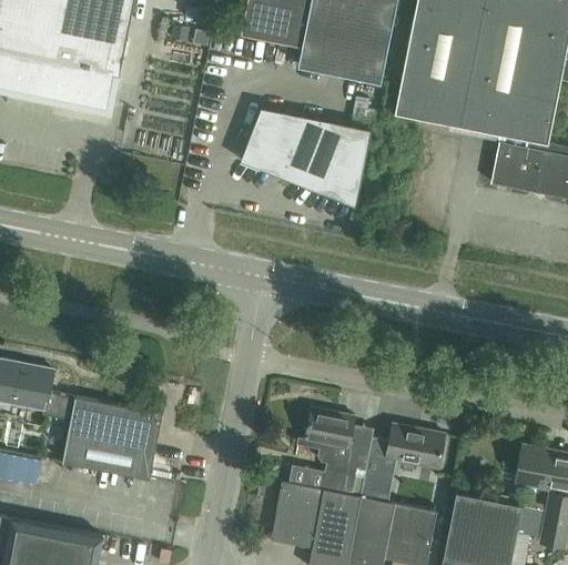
[(0,0),(0,48),(119,73),(133,0),(0,0)]
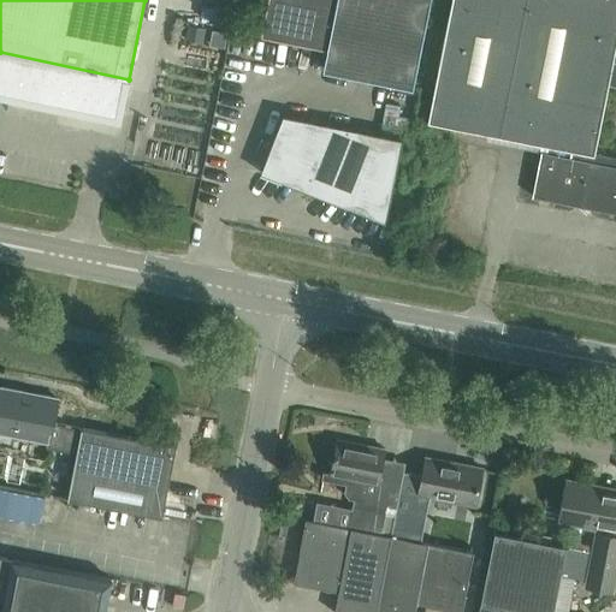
[(326,52),(336,0),(267,0),(260,39),(326,52)]
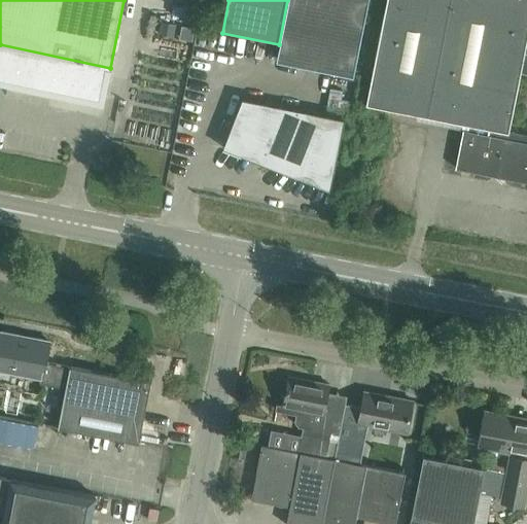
[(287,0),(279,44),(276,63),(352,78),(367,0),(287,0)]
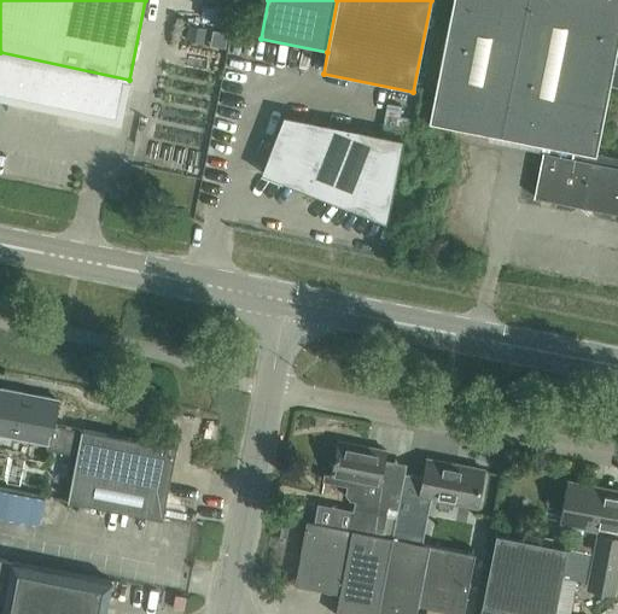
[(617,64),(614,63),(617,44),(617,0),(453,0),(429,126),(547,148),(546,156),(542,155),(532,200),(617,217),(617,64)]
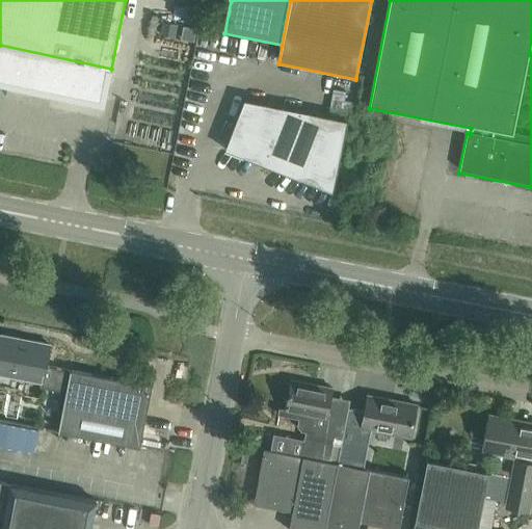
[(0,84),(2,85),(3,80),(105,101),(111,69),(0,45),(0,84)]
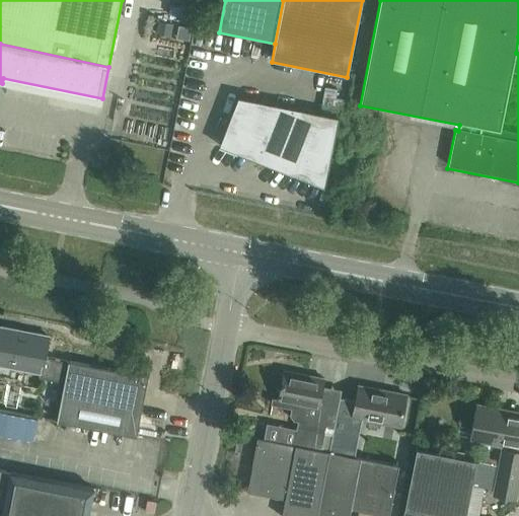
[(218,148),(324,190),(339,120),(237,99),(218,148)]
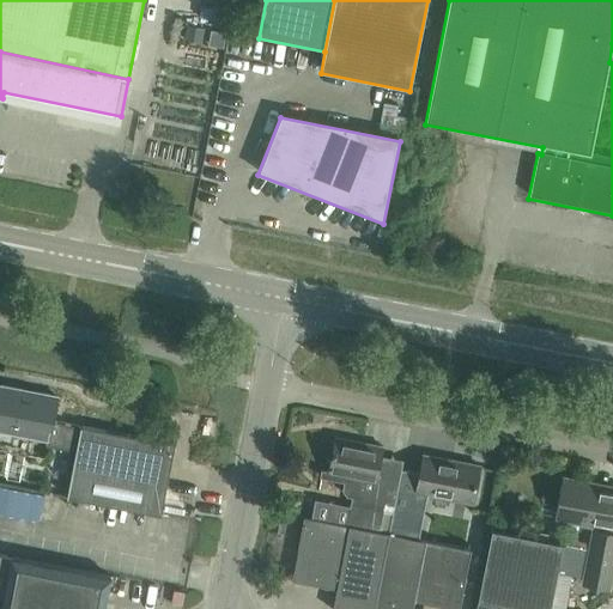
[(161,518),(165,494),(175,448),(80,430),(52,425),(56,400),(0,389),(0,433),(47,443),(46,449),(76,455),(67,500),(161,518)]
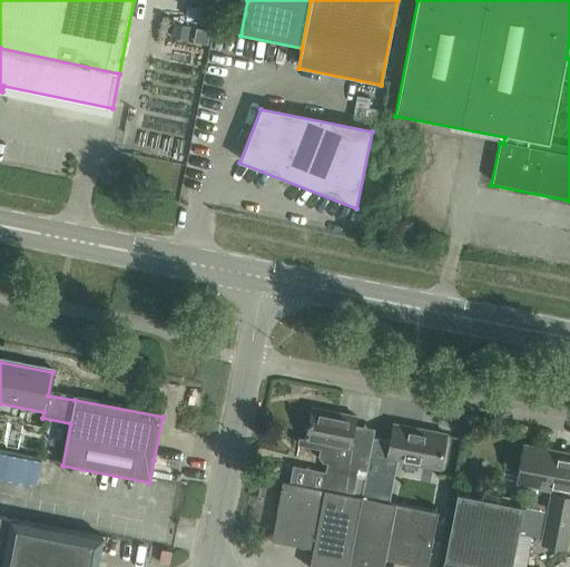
[(352,498),(357,471),(366,472),(373,440),(352,437),(355,419),(312,410),(305,442),(300,441),(296,459),(297,459),(301,442),(321,447),(318,458),(324,465),(326,465),(321,491),(352,498)]
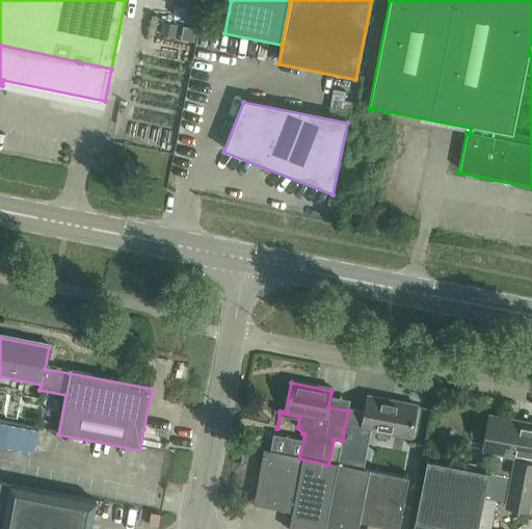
[(364,414),(348,411),(342,441),(360,444),(362,430),(409,440),(416,407),(367,398),(364,414)]
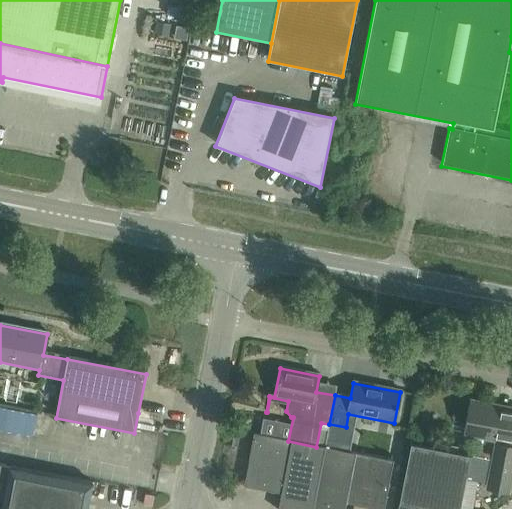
[(466,434),(505,442),(511,443),(511,412),(472,405),(466,434)]
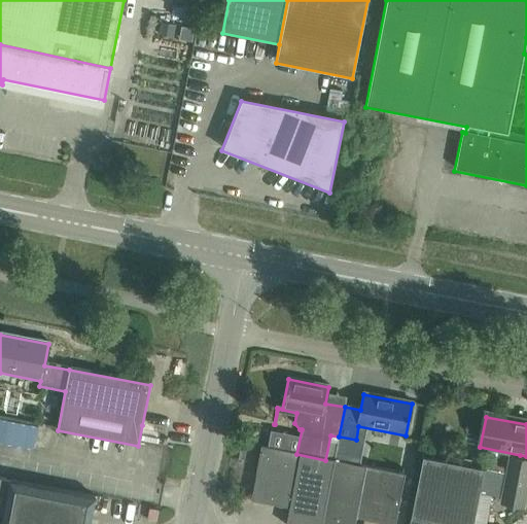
[(325,460),(296,454),(260,448),(250,502),(289,510),(286,523),(322,523),(335,462),(325,460)]
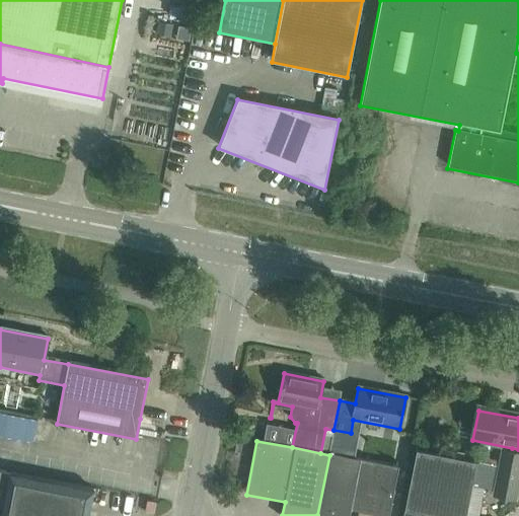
[(465,515),(476,463),(416,451),(403,515),(465,515)]
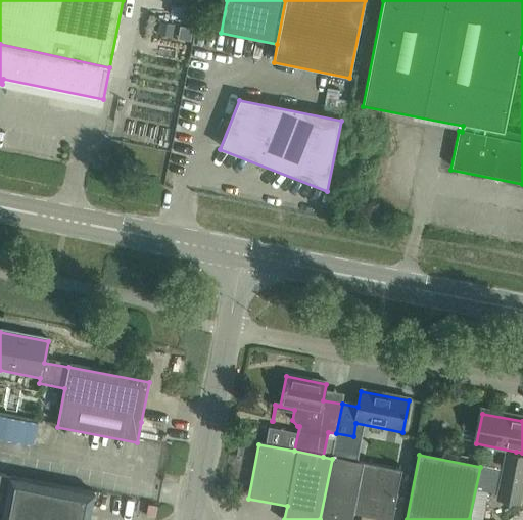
[(497,501),(518,505),(522,478),(522,458),(507,455),(497,501)]
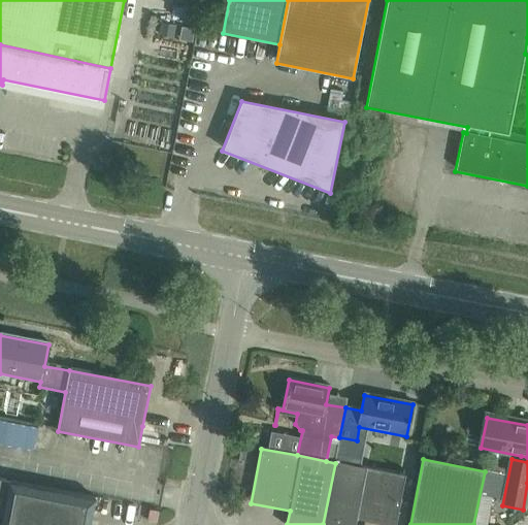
[(335,463),(323,524),(356,524),(357,520),(366,468),(335,463)]
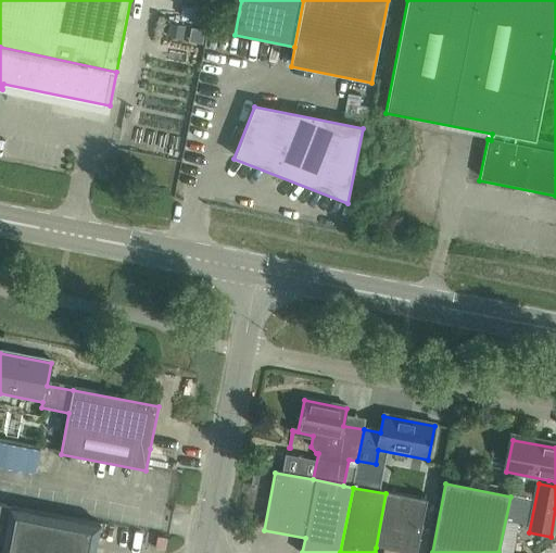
[(386,493),(376,548),(399,552),(417,552),(427,502),(386,493)]
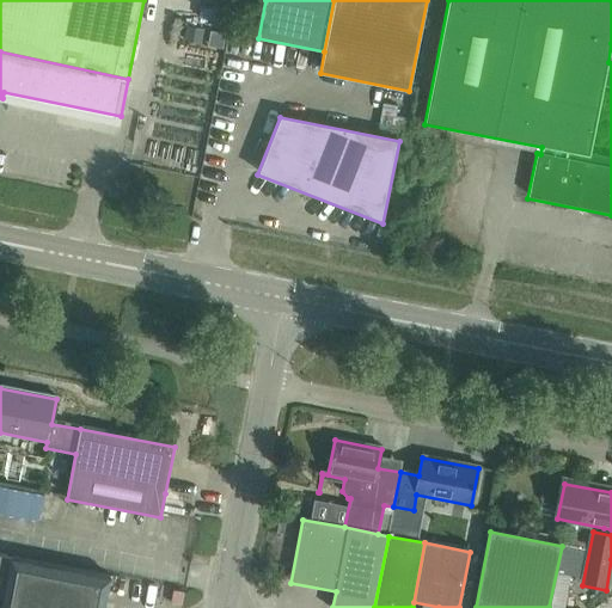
[(104,607),(110,578),(0,557),(0,607),(104,607)]
